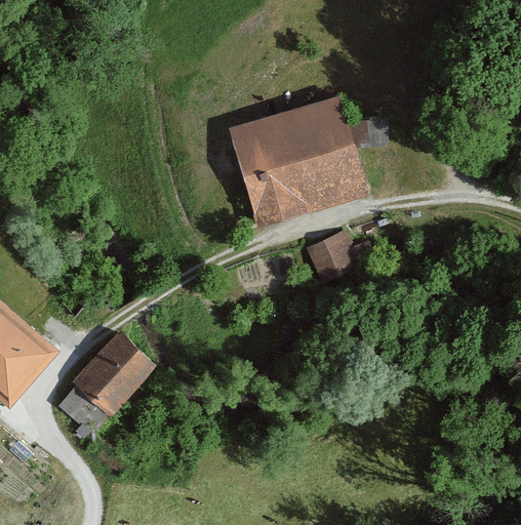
[(387,120),(349,120),(341,94),(228,129),(257,225),(370,190),(356,146),(388,146),(387,120)]
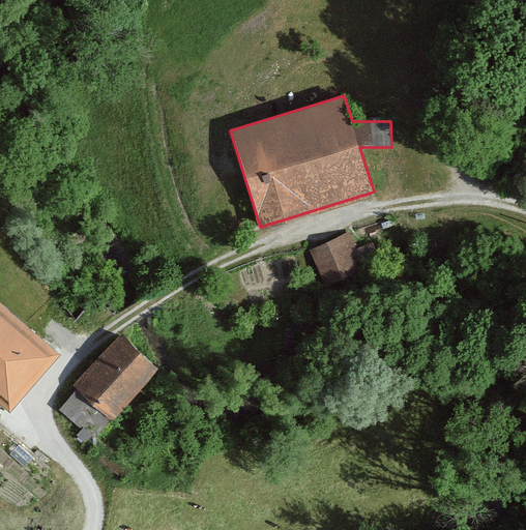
[(359,264),(344,234),(303,255),(319,286),(359,264)]
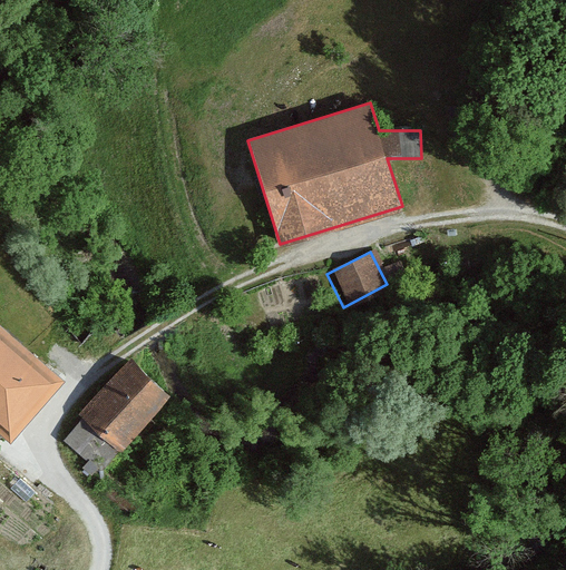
[(61,384),(0,330),(0,425),(13,438),(61,384)]
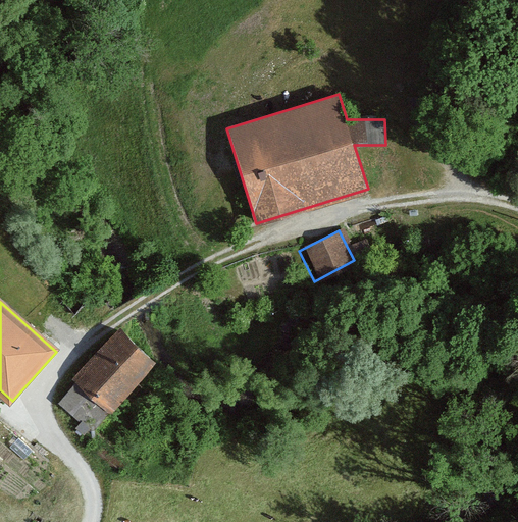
[(156,362),(117,327),(67,382),(70,385),(55,403),(91,434),(156,362)]
